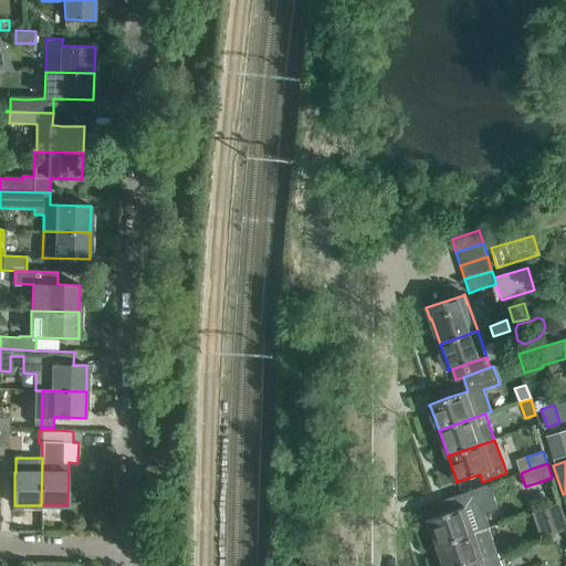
[(449,513),(428,520),(428,522),(429,521),(438,545),(479,531),(489,527),(483,512),(498,507),(489,483),(443,499),(449,513)]
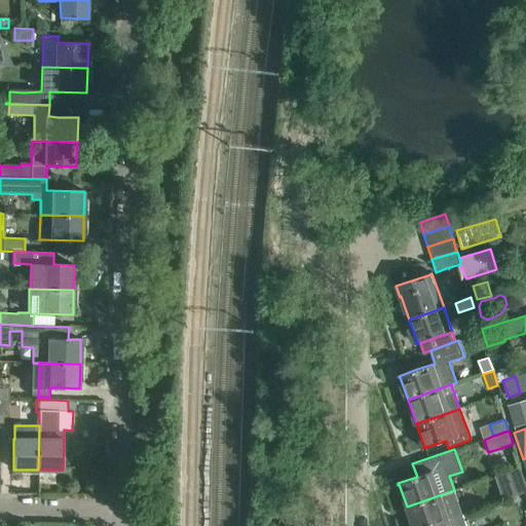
[(525,485),(520,467),(495,475),(503,499),(525,491),(525,485)]
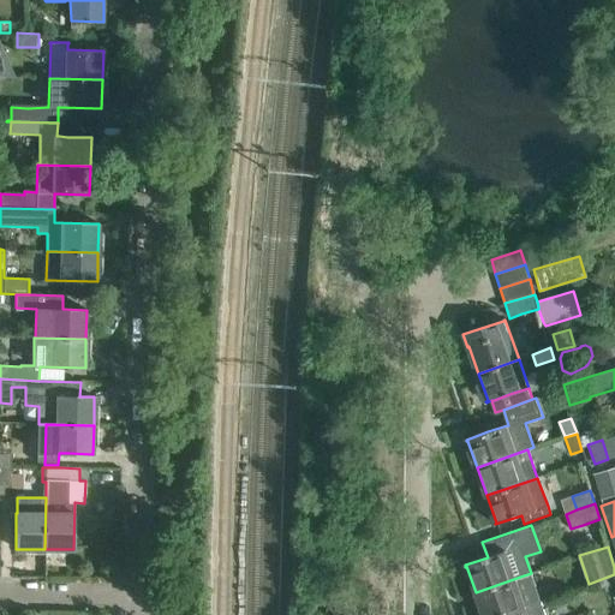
[(520,577),(476,592),(483,614),(500,614),(541,601),(531,573),(520,577)]
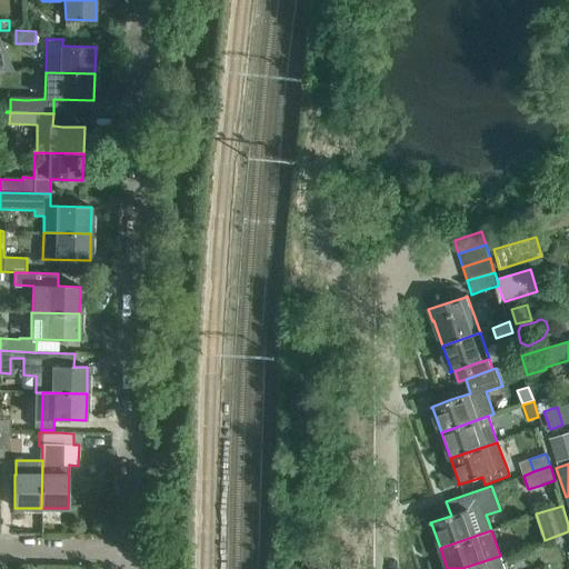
[(505,568),(500,556),(462,568),(505,568)]
